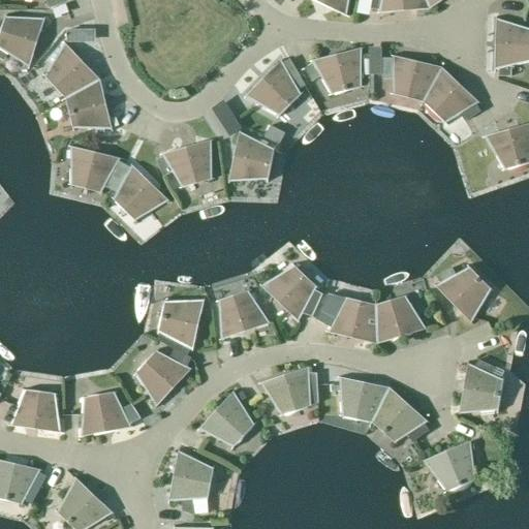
[(348,0),(310,0),(346,17),(348,0)]
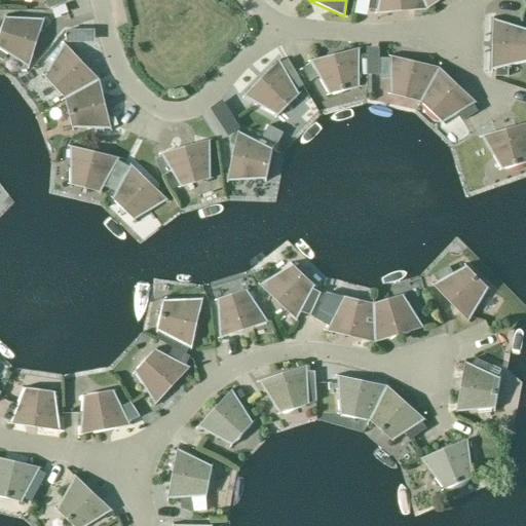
[(426,10),(422,0),(378,0),(376,13),(426,10)]
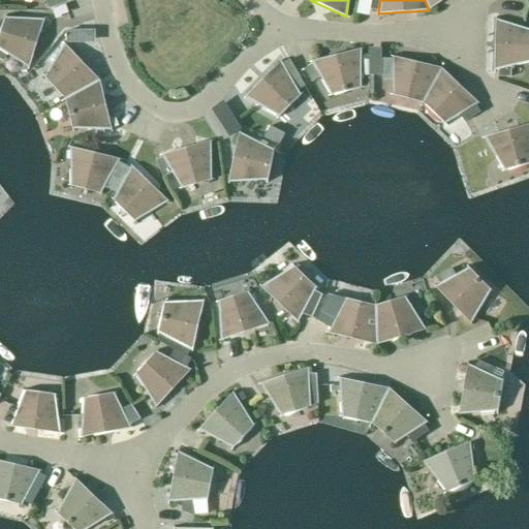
[(425,0),(429,10),(443,0),(425,0)]
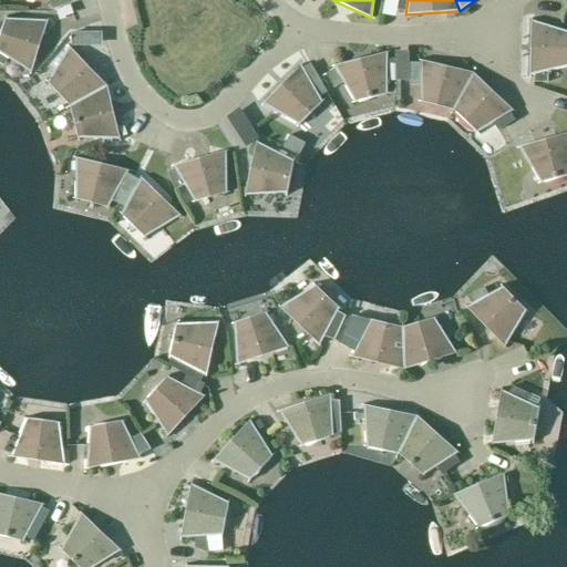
[(48,21),(6,19),(0,35),(0,53),(31,73),(48,21)]
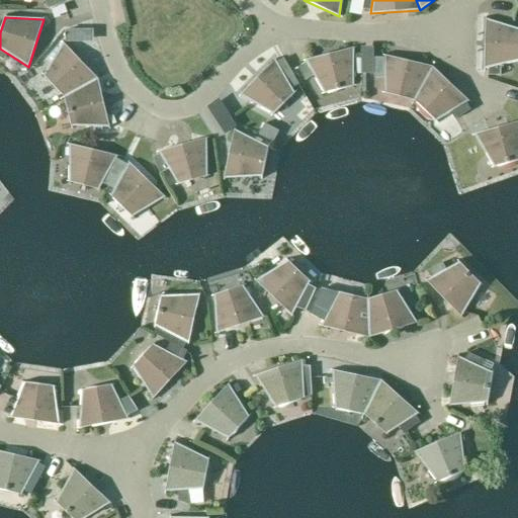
[(517,28),(485,19),(484,69),(488,68),(488,75),(500,76),(500,66),(517,61),(517,28)]
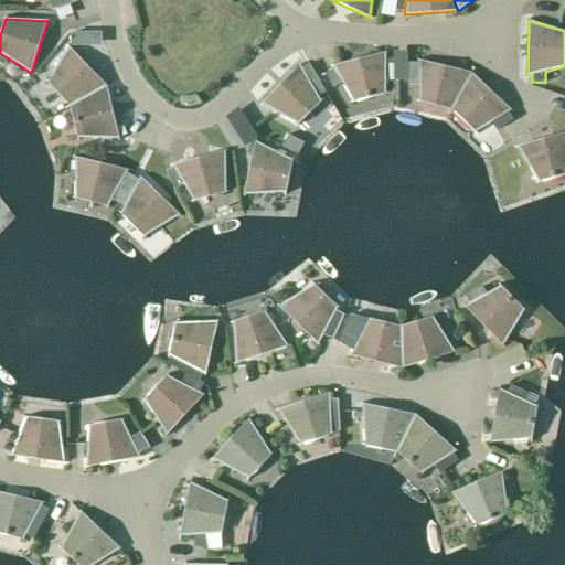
[(46,83),(70,106),(106,86),(68,48),(46,83)]
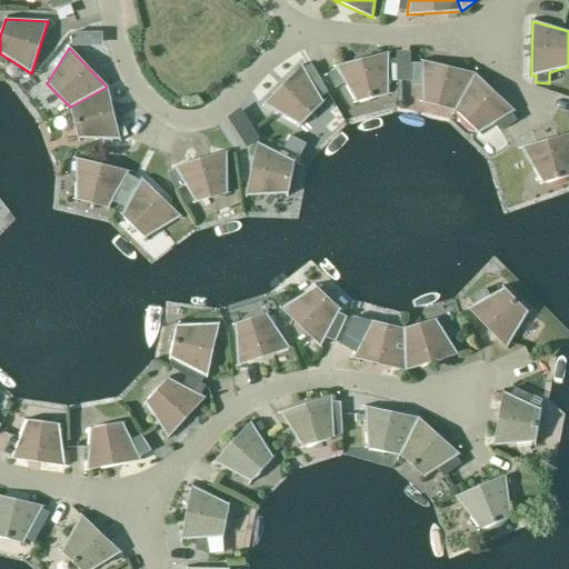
[(388,65),(388,53),(335,67),(337,69),(327,75),(335,89),(345,83),(356,103),(388,95),(388,81),(396,81),(396,65),(388,65)]
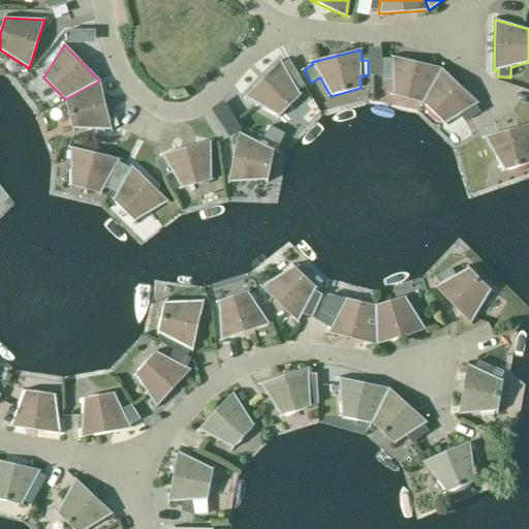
[(423,102),(441,68),(392,57),(392,59),(381,59),(382,80),(393,79),(393,96),(423,102)]
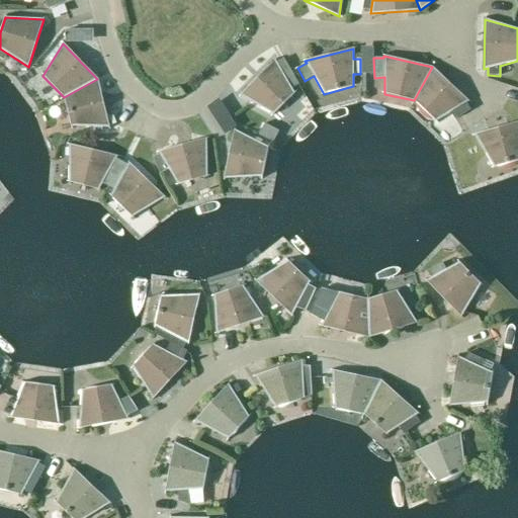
[(298,85),(283,59),(276,63),(275,61),(240,96),(272,114),(294,93),(291,89),(298,85)]
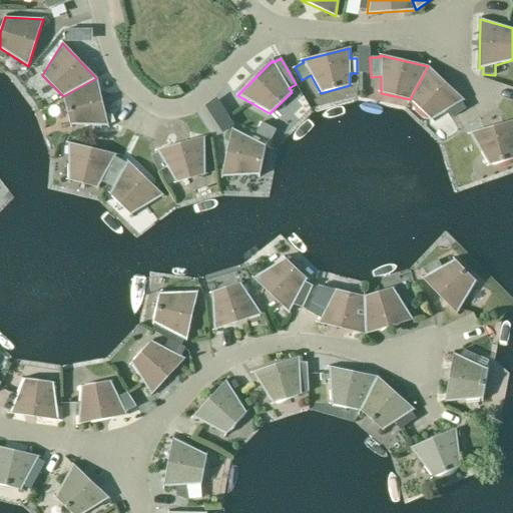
[(464,100),(428,66),(410,99),(432,120),(446,111),(451,117),(466,108),(462,101),(464,100)]
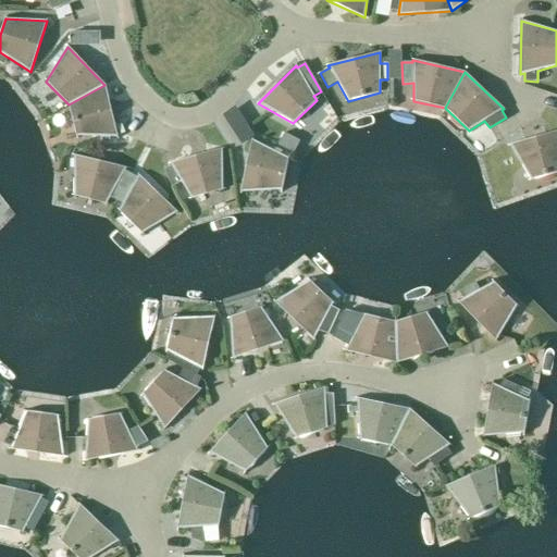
[(104,85),(69,104),(76,136),(118,137),(104,85)]
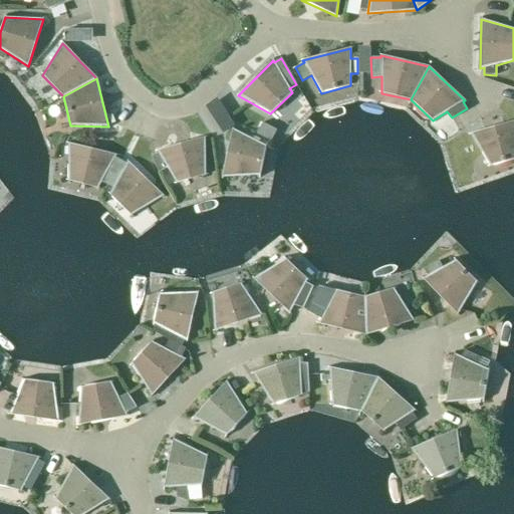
[(513,120),(470,134),(490,167),(513,159),(513,120)]
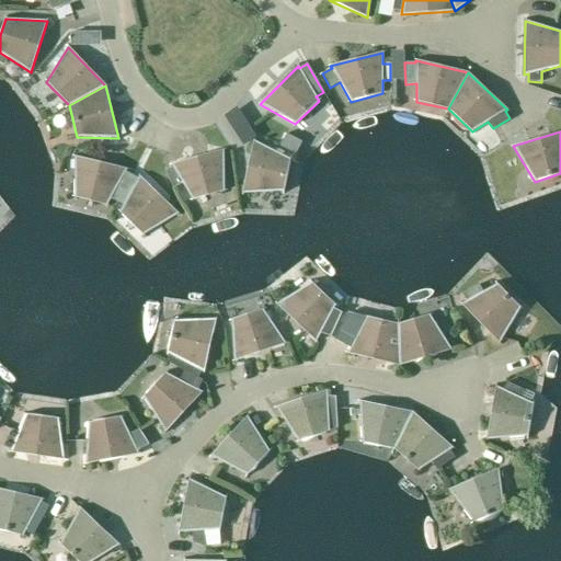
[(290,160),(253,141),(242,194),(283,192),(290,160)]
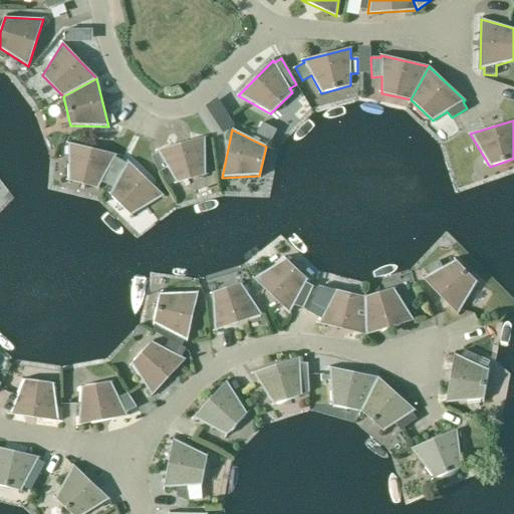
[(206,176),(205,138),(157,151),(176,184),(206,176)]
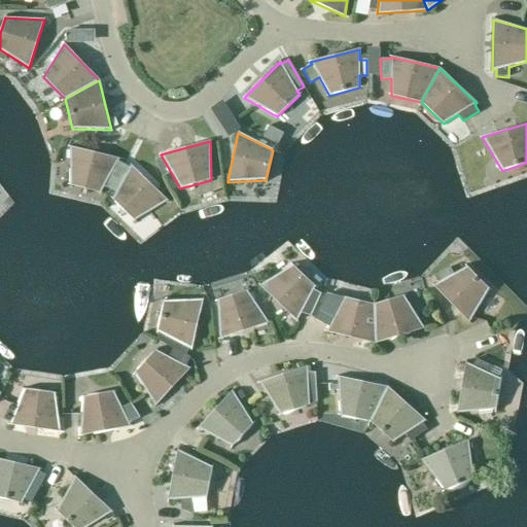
[(110,190),(124,164),(117,162),(118,159),(70,147),(70,185),(100,192),(104,186),(110,190)]
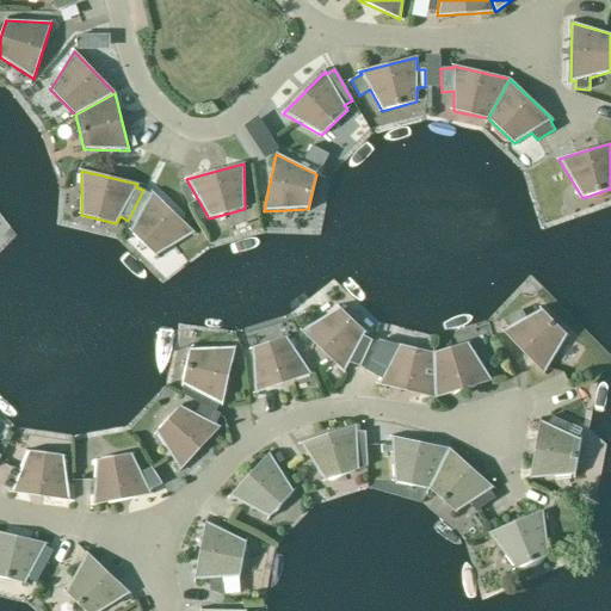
[(153,195),(143,190),(128,221),(135,224),(130,232),(156,257),(195,233),(154,191),(153,195)]
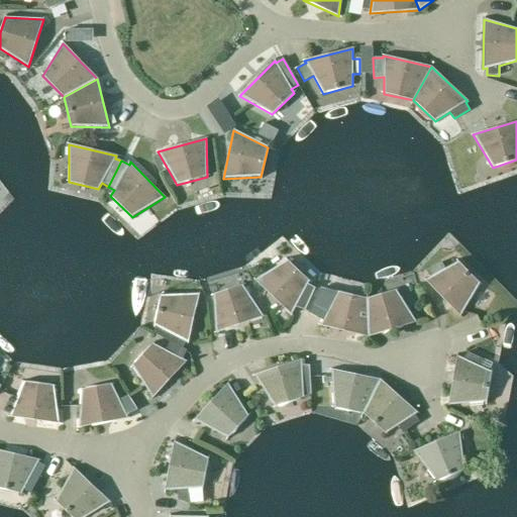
[(309,281),(287,261),(254,281),(291,315),(295,307),(304,309),(314,288),(307,284),(309,281)]
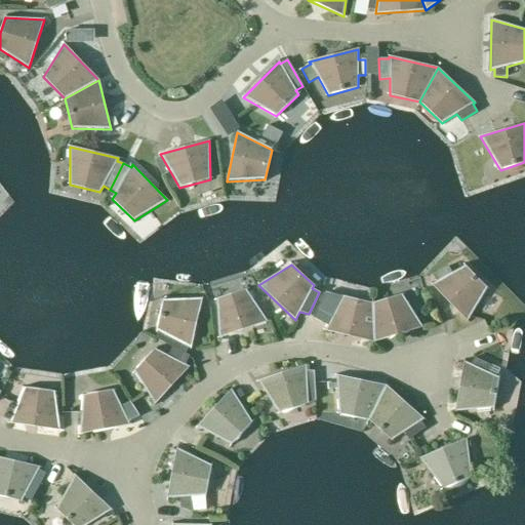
[(486,288),(465,267),(452,274),(448,266),(433,275),(437,282),(432,285),(467,321),(486,288)]
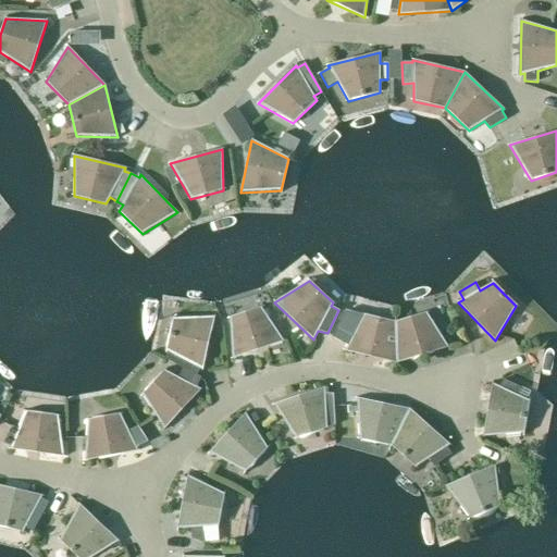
[(283,342),(260,307),(230,318),(232,359),(283,342)]
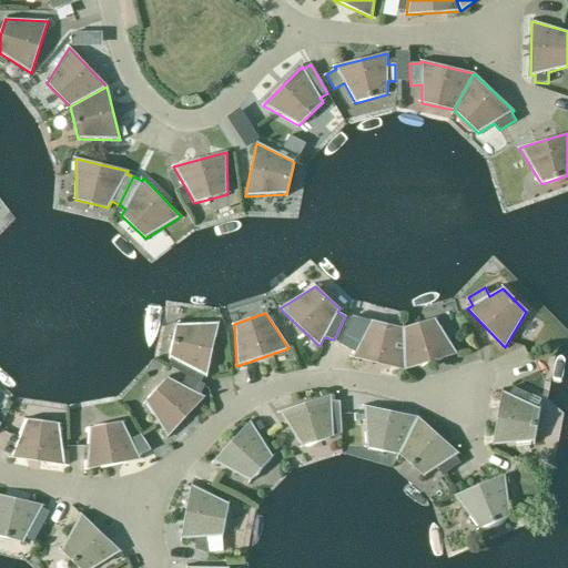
[(435,318),(403,328),(404,371),(456,354),(435,318)]
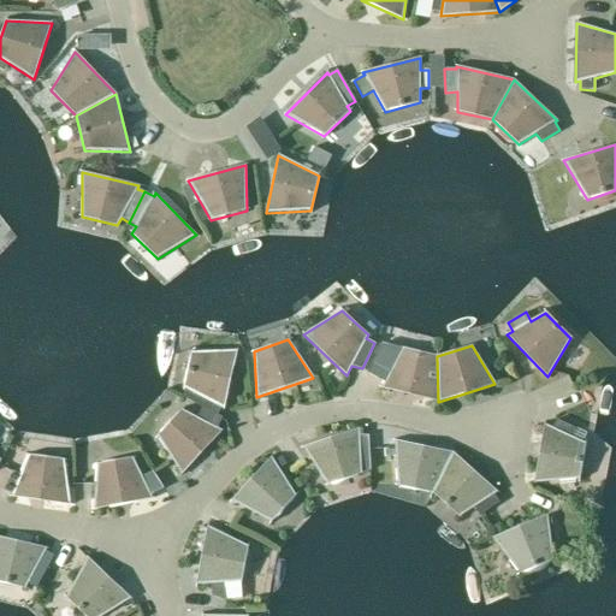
[(438,402),(437,356),(402,348),(381,389),(438,402)]
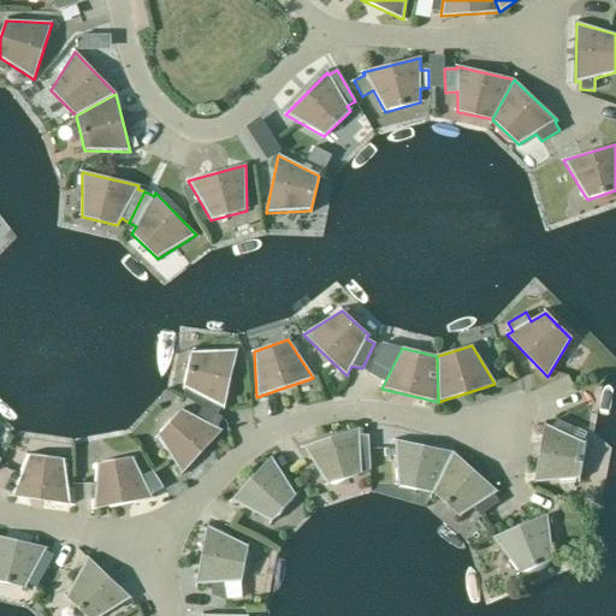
[(202,408),(217,415),(221,407),(224,408),(237,351),(191,353),(183,388),(187,389),(183,397),(202,408)]
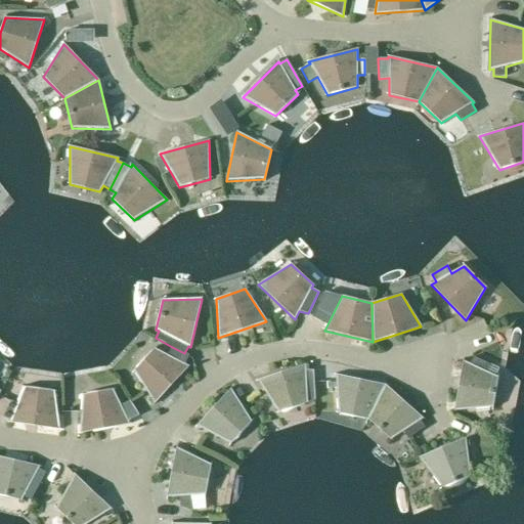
[(188,355),(184,353),(172,347),(168,355),(155,348),(133,370),(155,403),(188,366),(183,364),(188,355)]
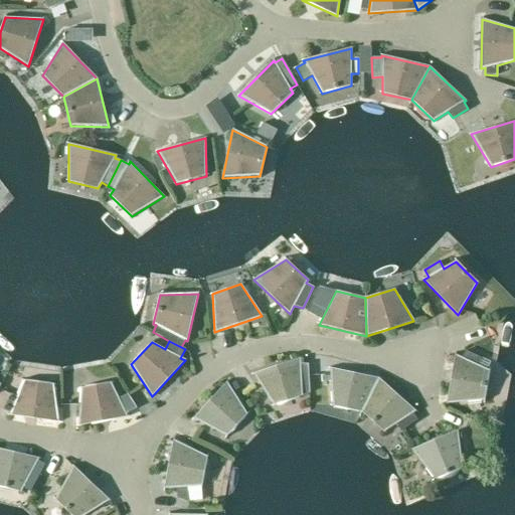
[(481,358),(465,351),(462,358),(455,355),(447,403),(484,400),(489,370),(478,365),(481,358)]
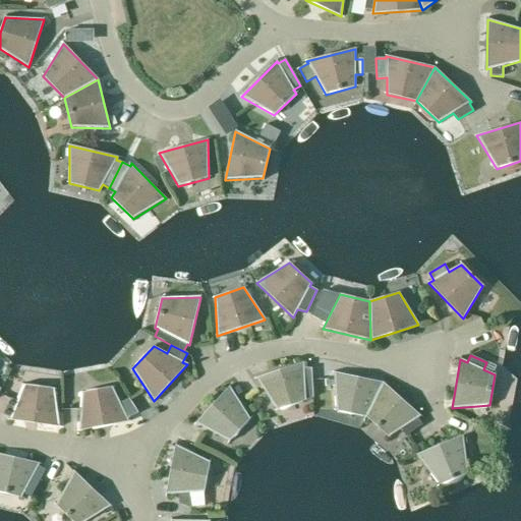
[(303,368),(303,362),(255,379),(277,410),(305,401),(305,398),(312,398),(311,368),(303,368)]
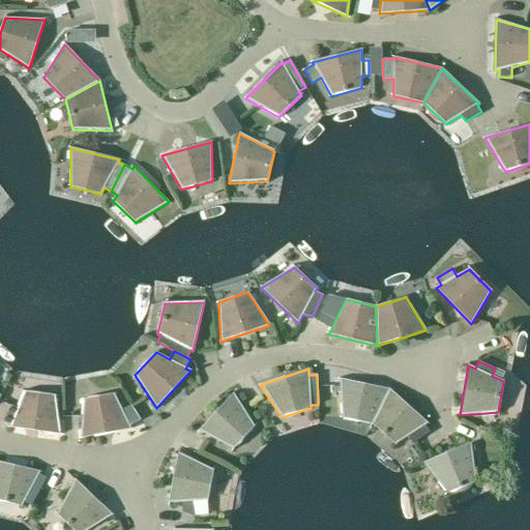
[(372,424),(389,389),(341,379),(342,418),(372,424)]
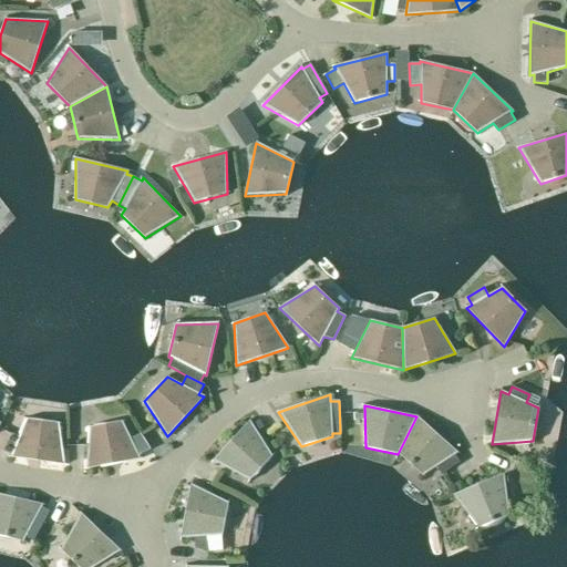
[(416,416),(398,454),(423,476),(436,466),(441,474),(460,462),(454,454),(457,452),(416,416)]
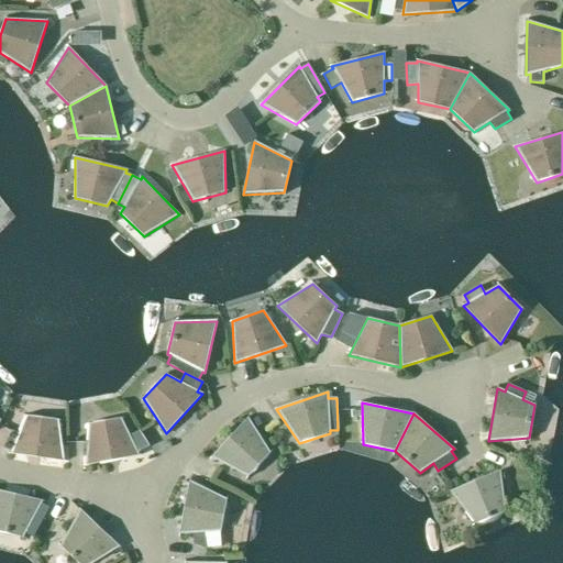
[(58,420),(25,416),(18,433),(11,431),(3,448),(11,451),(10,454),(64,461),(58,420)]
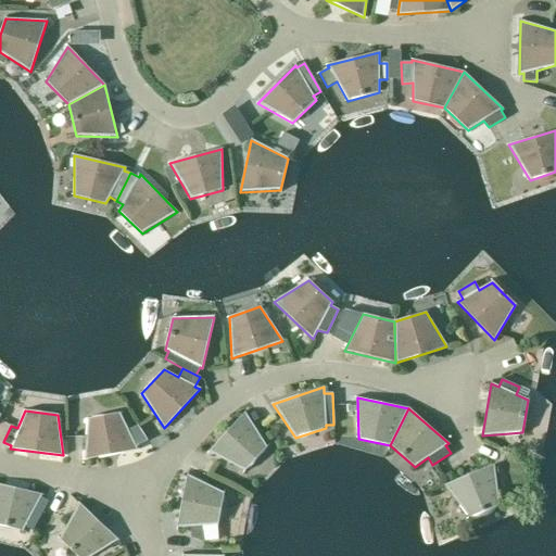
[(128,430),(119,413),(87,419),(85,459),(137,450),(136,446),(147,441),(138,426),(128,430)]
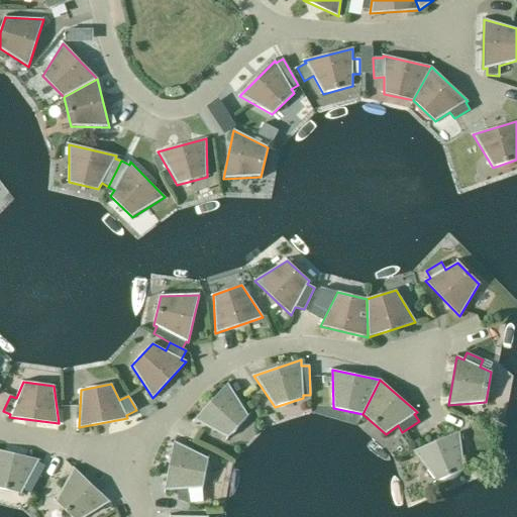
[(247,416),(227,384),(194,420),(227,438),(247,416)]
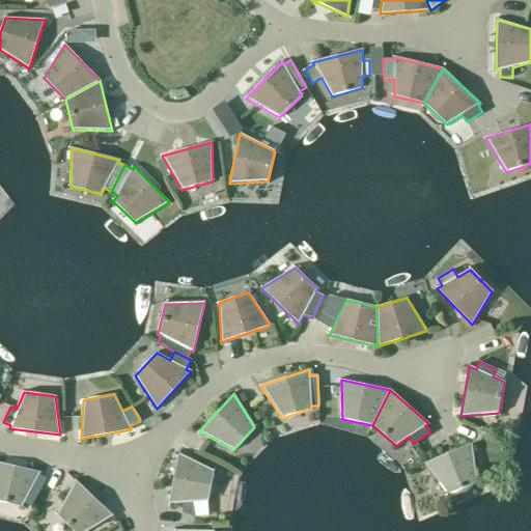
[(477,482),(471,444),(424,464),(448,495),(477,482)]
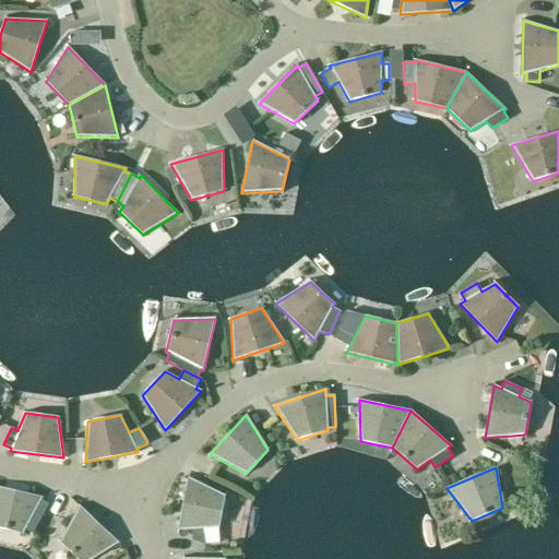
[(225,496),(188,478),(177,531),(191,530),(192,540),(203,545),(203,528),(218,528),(225,496)]
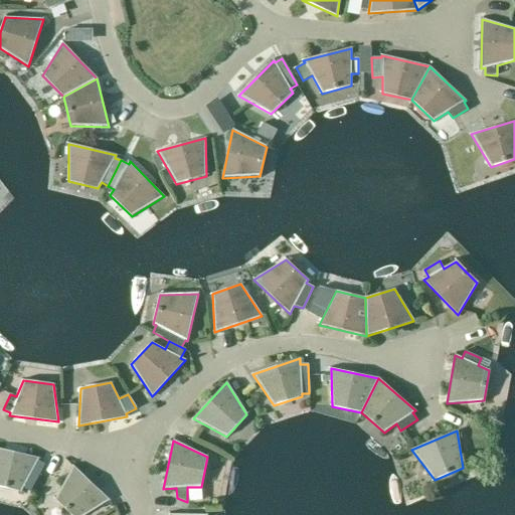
[(38,458),(0,449),(0,486),(21,492),(24,487),(31,490),(39,475),(32,471),(38,458)]
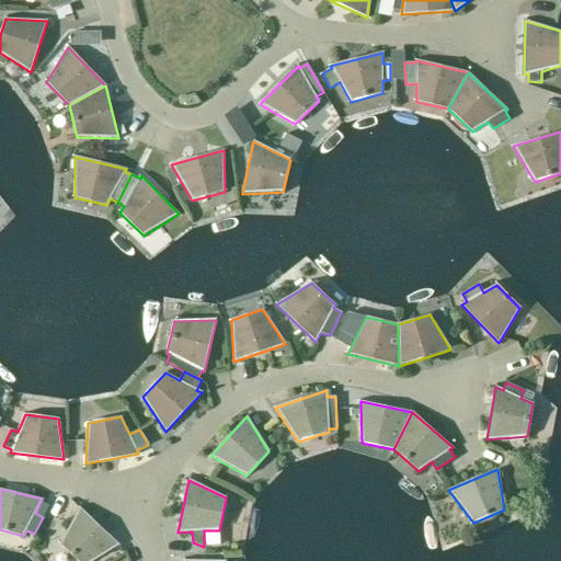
[(92,560),(118,545),(80,507),(60,544),(77,560),(92,560)]
